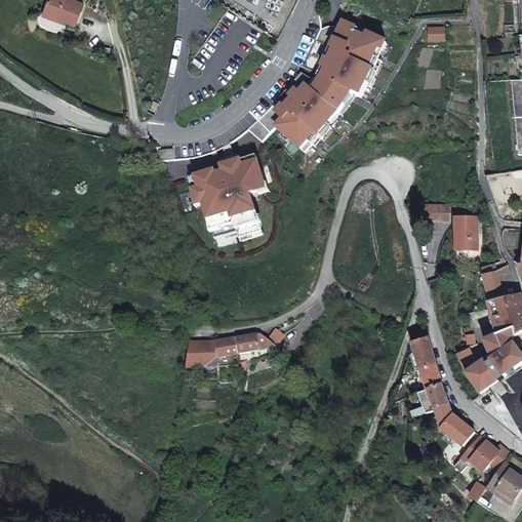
[(46,0),(43,11),(74,24),(81,3),(74,0),(46,0)]
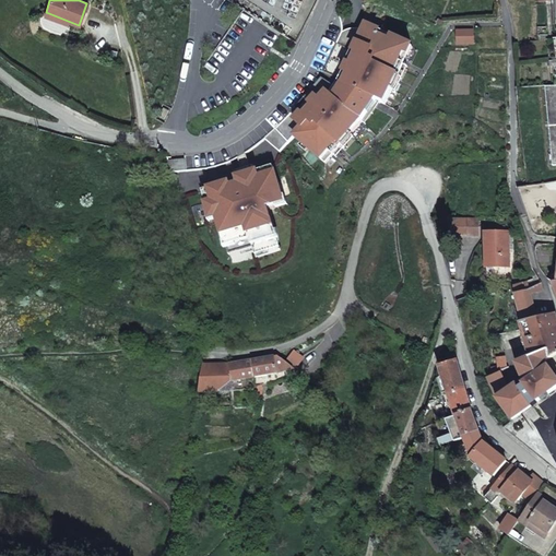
[(378,28),(364,21),(362,28),(352,48),(345,60),(336,79),(341,81),(339,86),(318,73),(294,105),(299,110),(293,117),(300,123),(293,132),(323,160),(361,118),(375,97),(382,101),(397,73),(392,71),(402,50),(406,51),(410,44),(390,34),(388,38),(376,32),(378,28)]
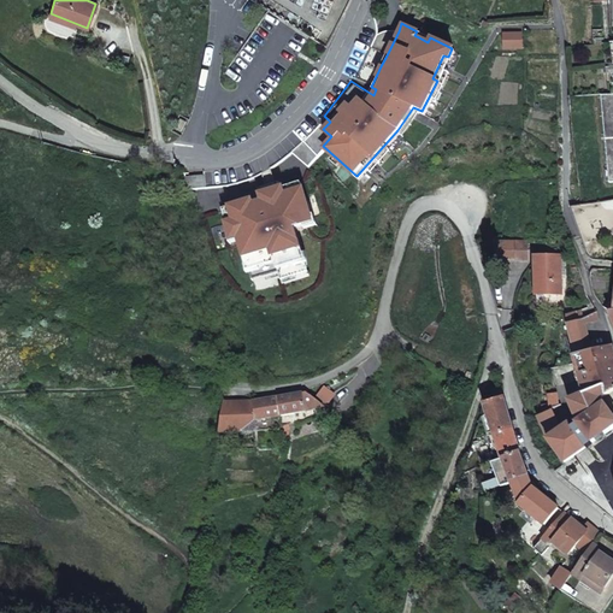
[(292,127),(290,129),(290,130),(316,155),(323,146),(331,136),(323,129),(330,122),(324,116),(351,81),(354,76),(375,33),(361,27),(335,80),(304,116),(292,127)]
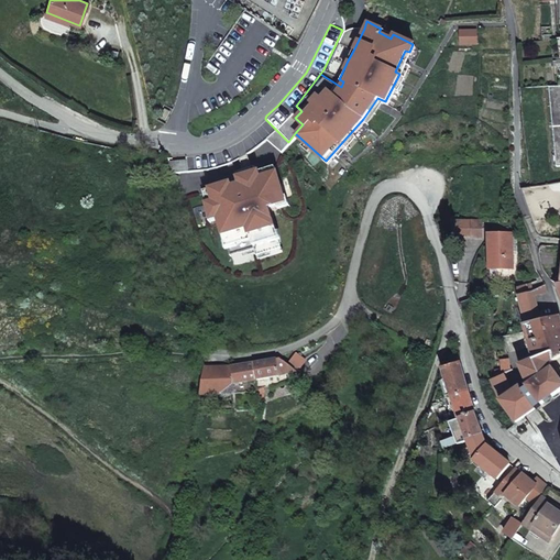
[(364,29),(342,30),(324,69),(320,74),(341,87),(343,81),(339,79),(348,61),(354,48),(364,29)]
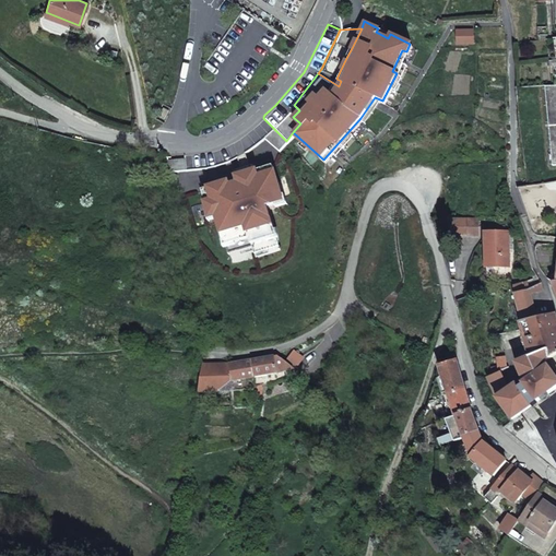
[(472,43),(471,31),(454,32),(454,38),(463,37),(463,43),(472,43)]
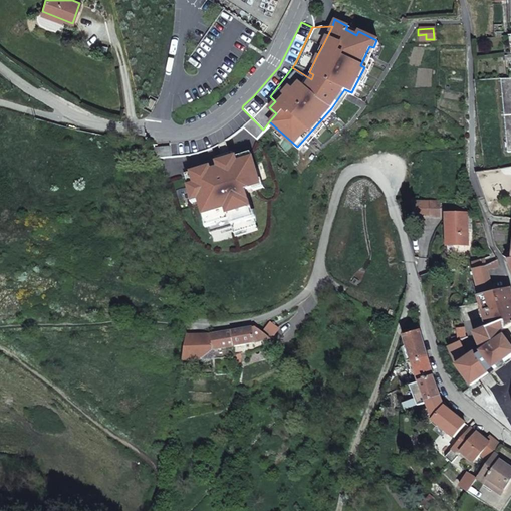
[(510,77),(510,78),(501,79),(506,148),(510,147),(510,77)]
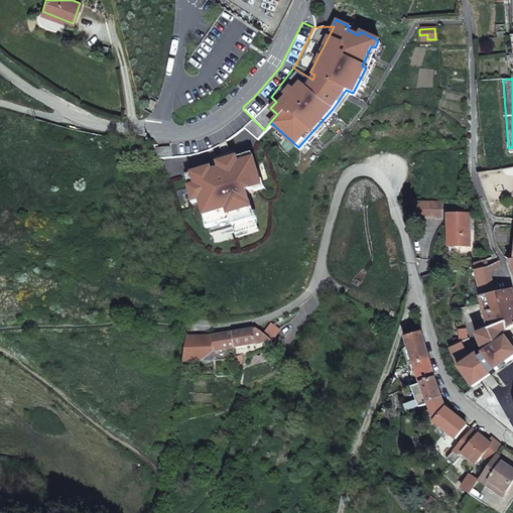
[(171,144),(154,145),(158,156),(172,154),(189,153),(198,151),(206,148),(219,142),(226,138),(229,136),(236,131),(242,126),(243,125),(257,137),(264,130),(243,109),(243,108),(235,115),(228,121),(219,127),(212,130),(202,135),(195,137),(187,139),(170,141),(171,144)]
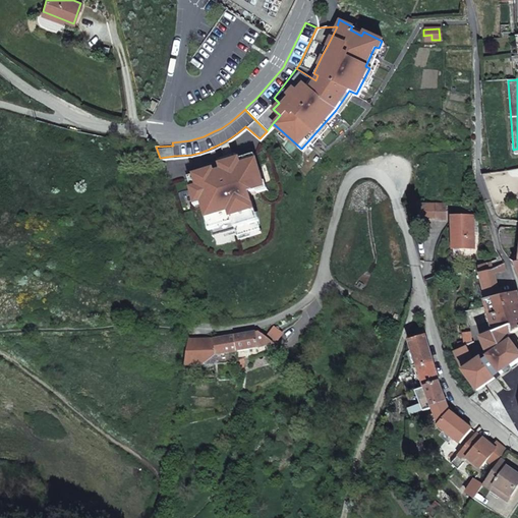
[(212,167),(187,174),(195,200),(202,198),(210,225),(220,223),(222,229),(234,225),(236,231),(248,227),(246,221),(256,218),(248,191),(264,186),(253,152),(233,158),(235,164),(227,167),(213,171),(212,167)]
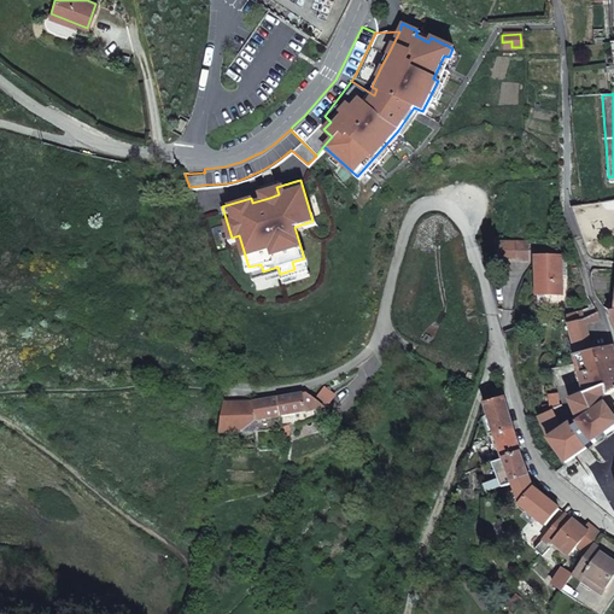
[(276,187),(267,191),(269,198),(279,194),(276,187)]
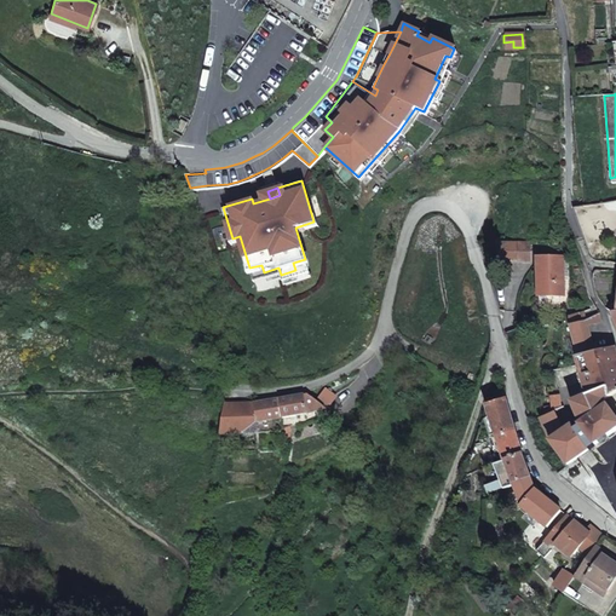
[(530,236),(501,236),(501,255),(529,255),(530,236)]
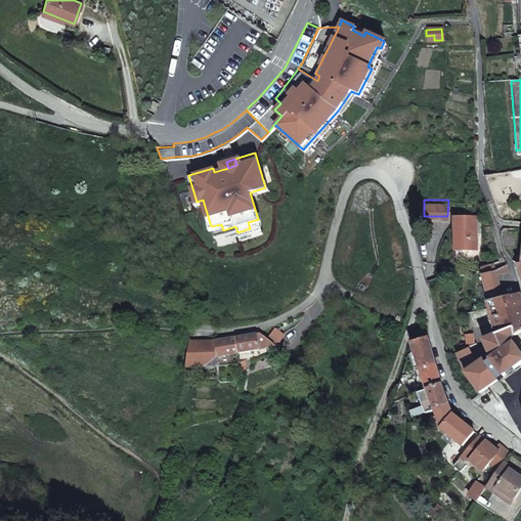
[(248,222),(250,228),(260,225),(258,219),(248,222)]
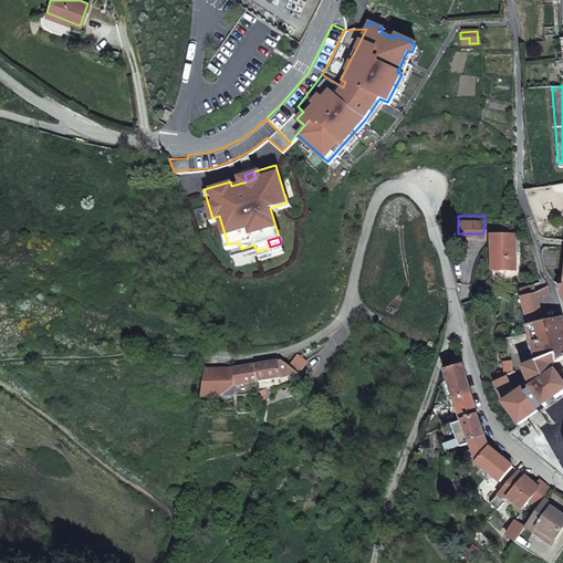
[(511,237),(491,237),(491,264),(514,266),(514,244),(511,244),(511,237)]
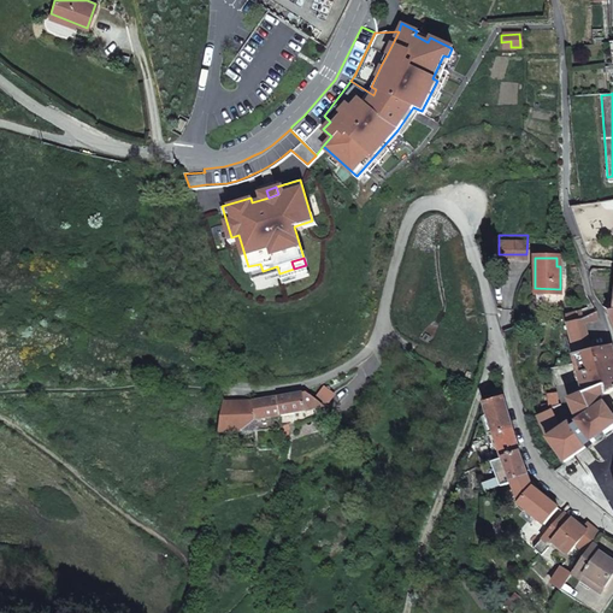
[(260,264),(248,266),(251,275),(263,271),(260,264)]
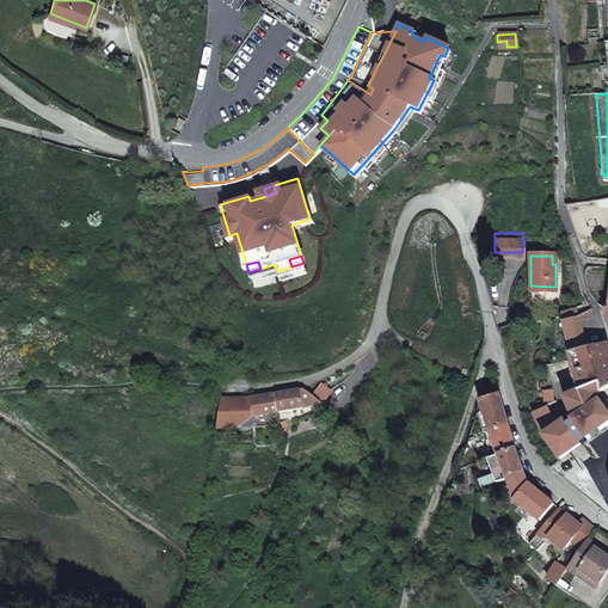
[(260,269),(263,275),(277,271),(275,264),(260,269)]
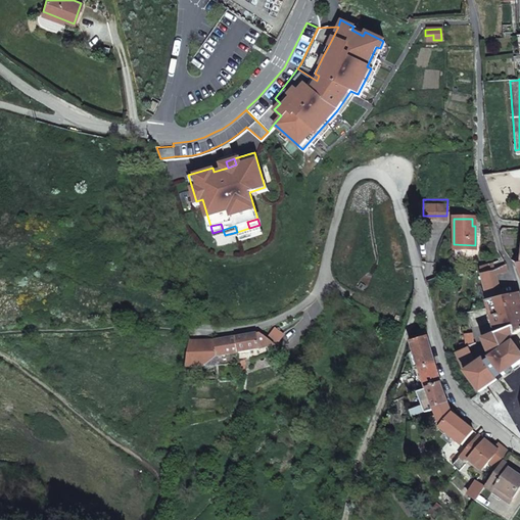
[(489,269),(492,273),(507,268),(505,263),(503,263),(489,269)]
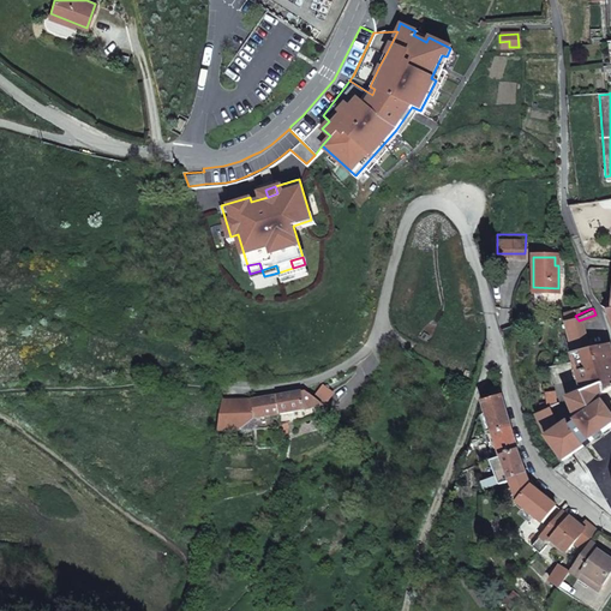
[(567,352),(585,347),(579,321),(575,316),(558,321),(567,352)]
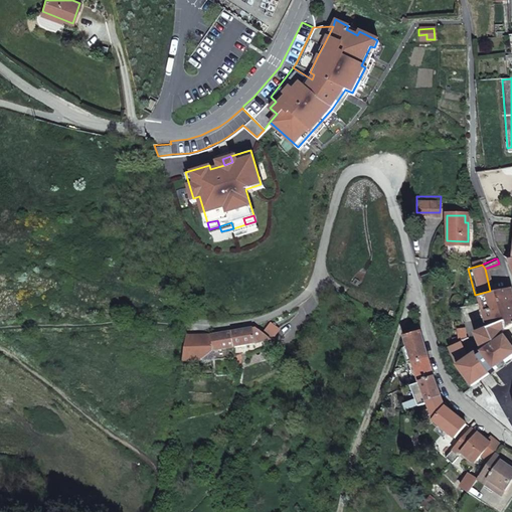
[(501,321),(503,328),(511,322),(511,298),(508,286),(501,288),(494,290),(475,295),(485,328),(501,321)]
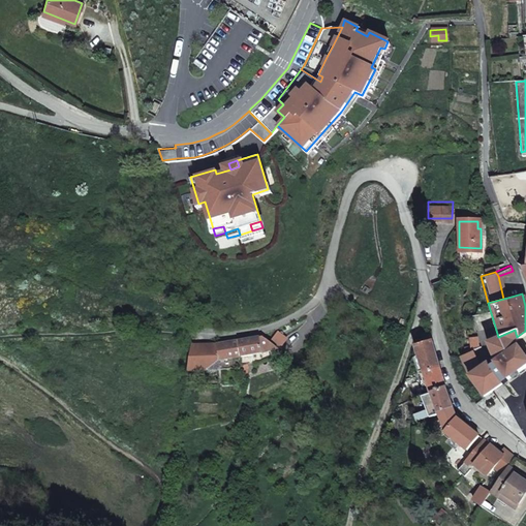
[(415,338),(429,334),(427,313),(425,311),(415,338)]
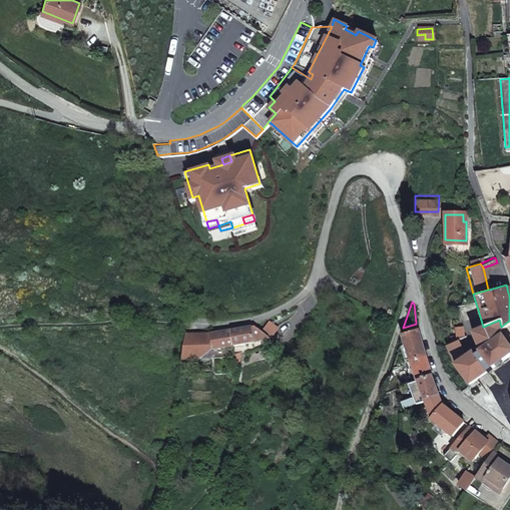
[(469,384),(509,350),(509,349),(497,331),(495,329),(501,327),(499,320),(483,327),(471,332),(480,350),(474,355),(471,351),(465,356),(457,339),(445,345),(454,364),(469,384)]
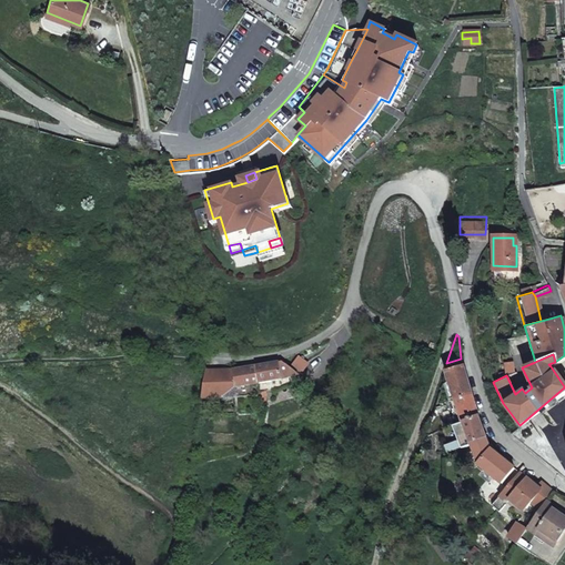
[(236,367),(235,367),(235,384),(283,377),(285,377),(301,371),(285,357),(284,356),(236,367)]
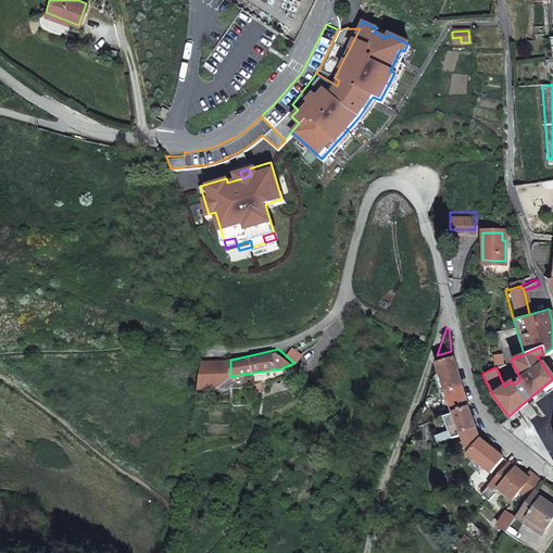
[(493,356),(497,366),(504,363),(500,353),(493,356)]
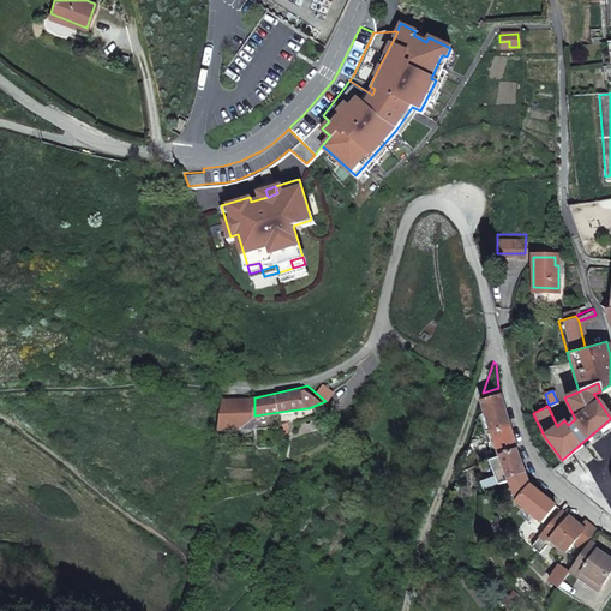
[(515,445),(498,393),(480,399),(497,453),(515,445)]
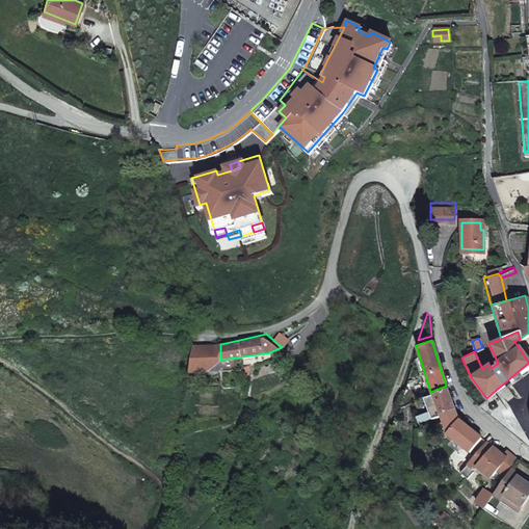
[(220,344),(195,342),(193,368),(211,368),(220,360),(220,344)]
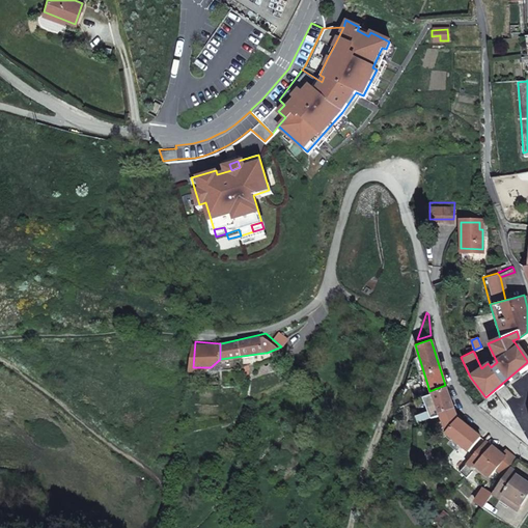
[(453,408),(445,385),(429,391),(439,413),(453,408)]
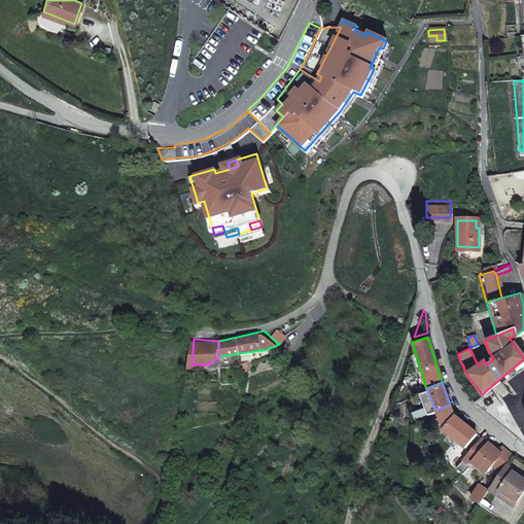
[(454,414),(450,405),(435,410),(443,429),(463,446),(476,430),(454,414)]
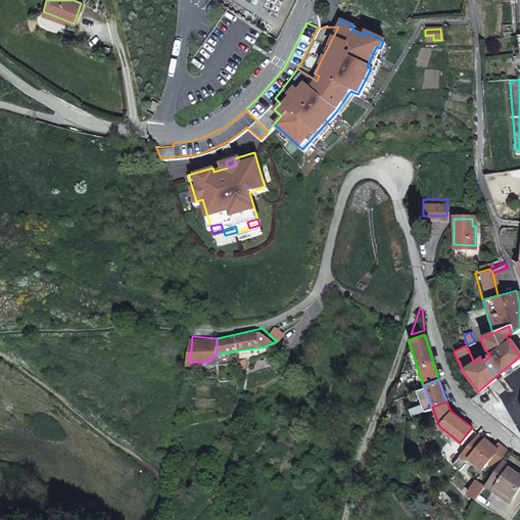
[(504,456),(509,448),(498,439),(492,444),(476,430),(475,431),(451,462),(460,467),(467,460),(477,467),(483,465),(487,460),(497,466),(501,460),(504,456)]
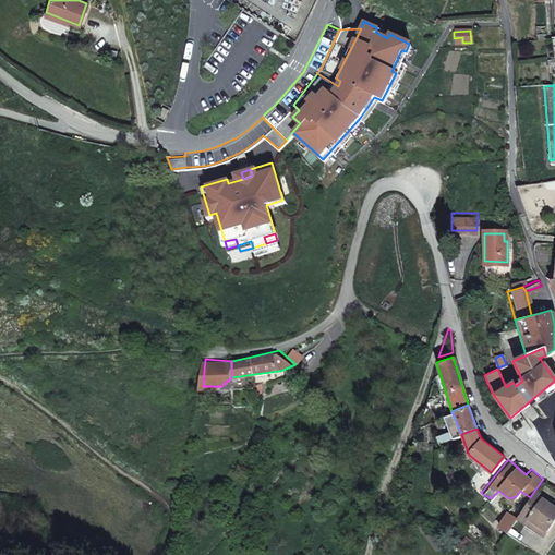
[(538,494),(534,491),(530,497),(523,508),(520,513),(546,530),(554,516),(554,501),(554,498),(554,496),(542,489),(538,494)]
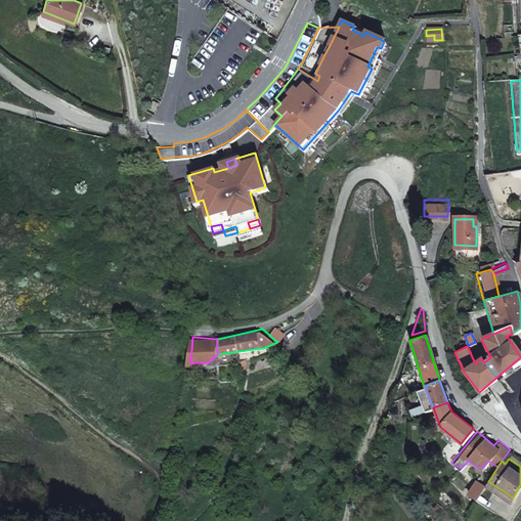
[(470,491),(478,496),(488,481),(491,477),(483,472),(470,491)]
